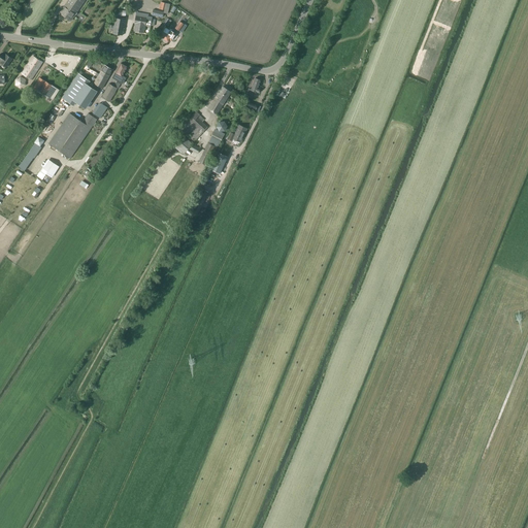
[(68,0),(60,12),(71,21),(85,0),(68,0)]
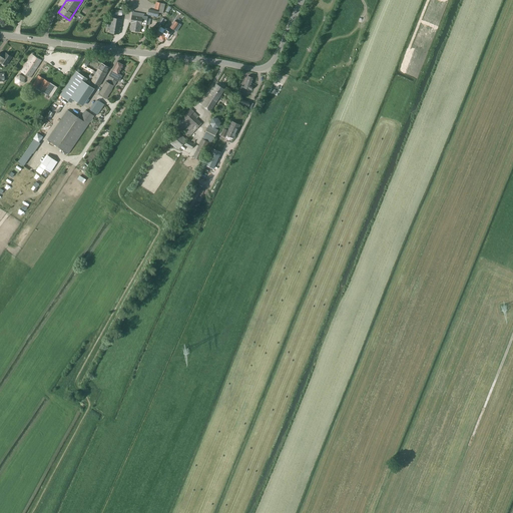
[(156,2),(154,9),(161,10),(160,12),(163,13),(165,4),(156,2)]
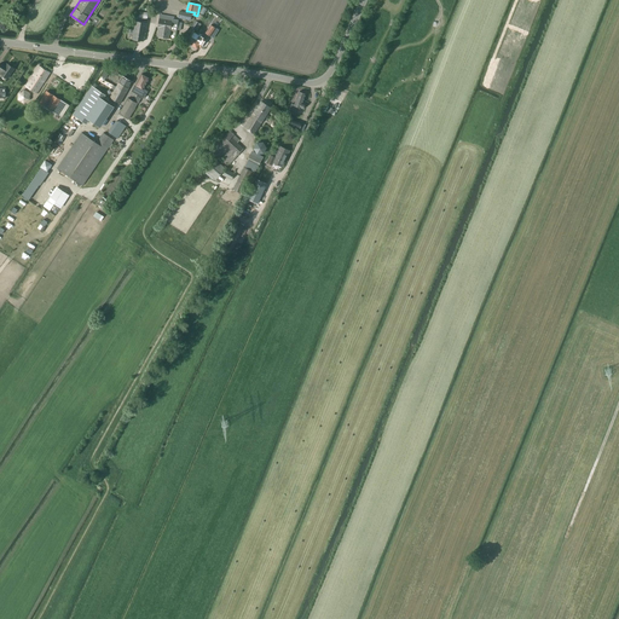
[(180,11),(178,18),(191,21),(194,13),(180,11)]
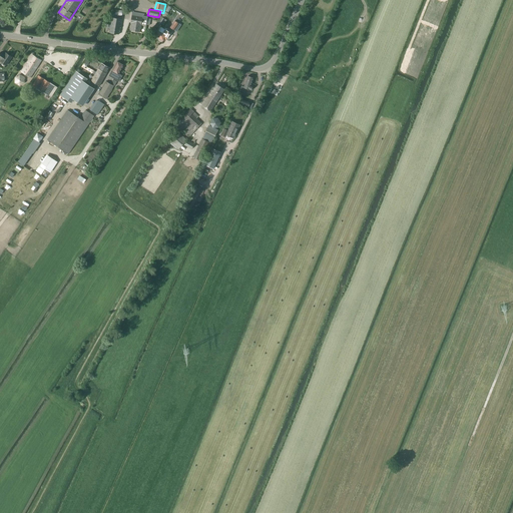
[(130,23),(131,23),(130,30),(140,32),(141,25),(146,26),(146,24),(150,25),(151,19),(147,18),(147,17),(143,17),(144,13),(132,11),(130,23)]
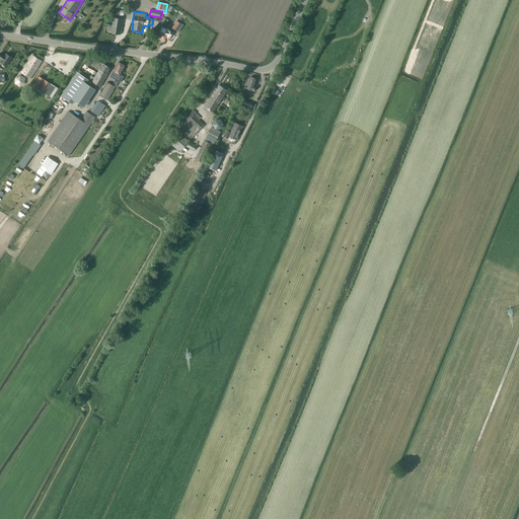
[(160,30),(157,36),(160,39),(166,28),(162,26),(164,24),(166,25),(169,20),(167,19),(171,14),(167,12),(157,26),(161,29),(160,30)]
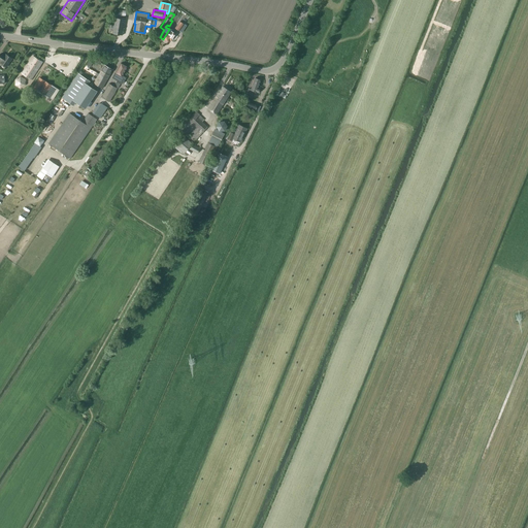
[(113,28),(113,33),(123,35),(124,27),(125,28),(126,19),(114,18),(113,24),(112,24),(112,25),(110,25),(110,28),(113,28)]
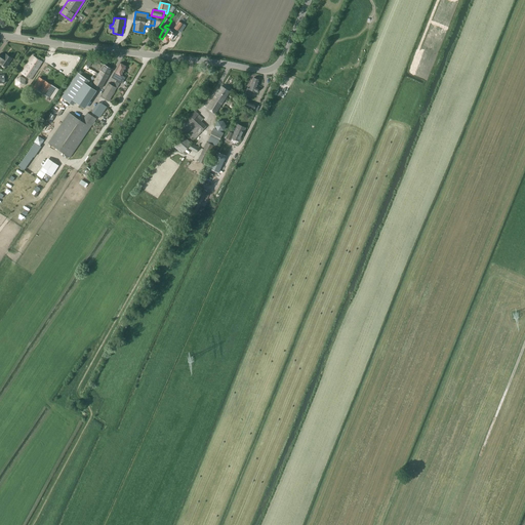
[(179,21),(174,28),(178,31),(184,24),(179,21)]
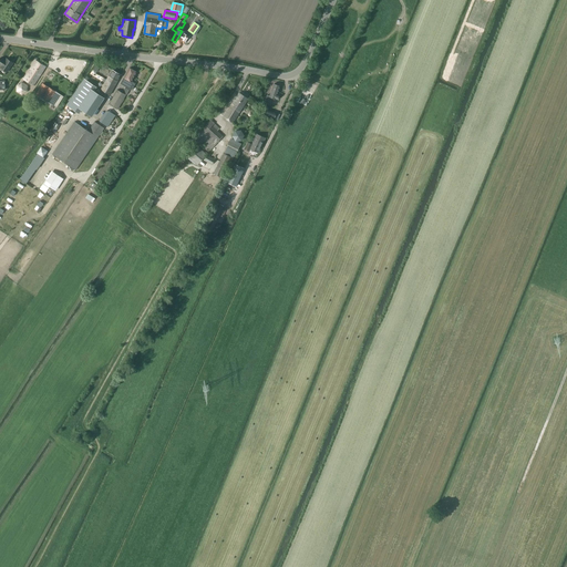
[(185,33),(182,31),(175,42),(179,44),(183,39),(185,40),(186,40),(188,35),(185,33)]
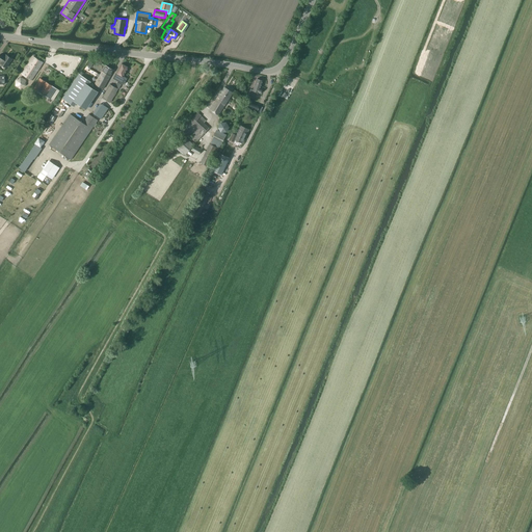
[(0,55),(0,60),(1,62),(0,63),(6,68),(12,59),(6,55),(4,57),(3,57),(4,56),(1,54),(0,55)]
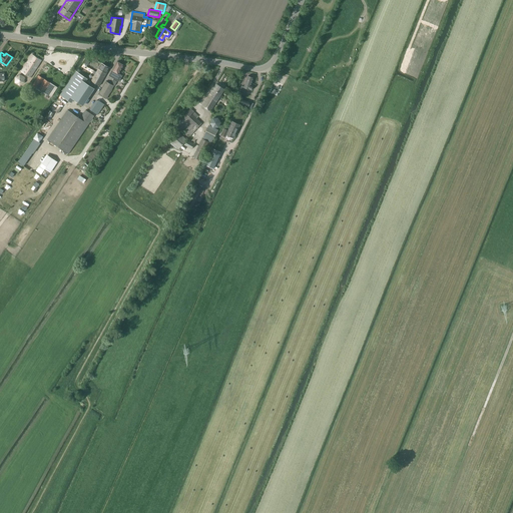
[(22,70),(21,70),(21,71),(30,77),(42,60),(33,54),(22,70)]
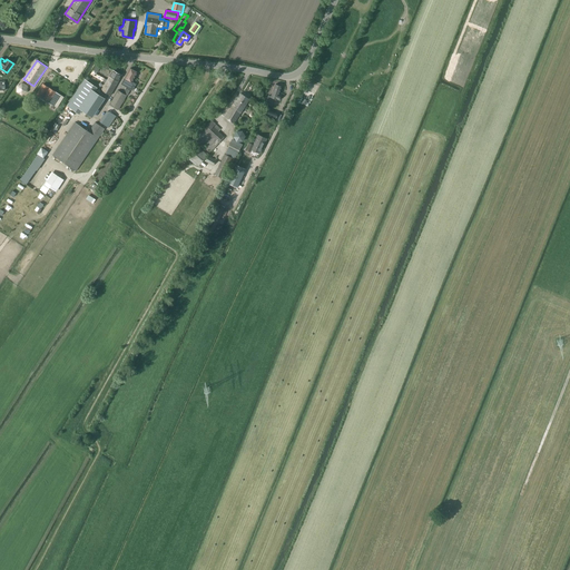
[(138,72),(130,68),(121,85),(134,90),(137,85),(133,82),(138,72)]
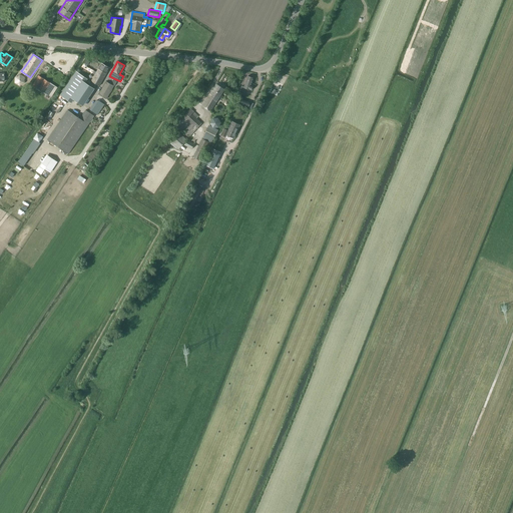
[(109,68),(102,63),(97,72),(104,77),(109,68)]
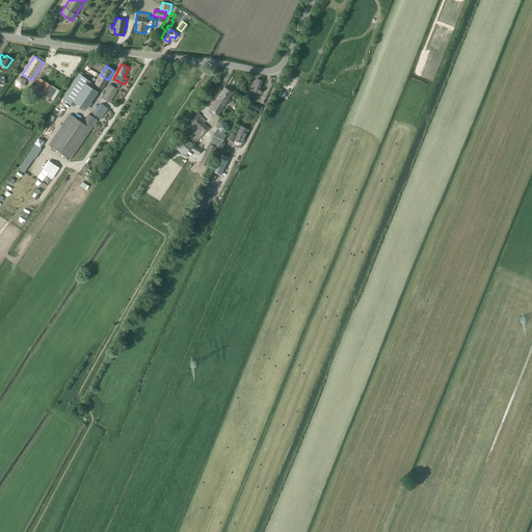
[(62,99),(74,106),(77,103),(86,110),(99,91),(92,87),(95,85),(90,82),(79,74),(62,99)]
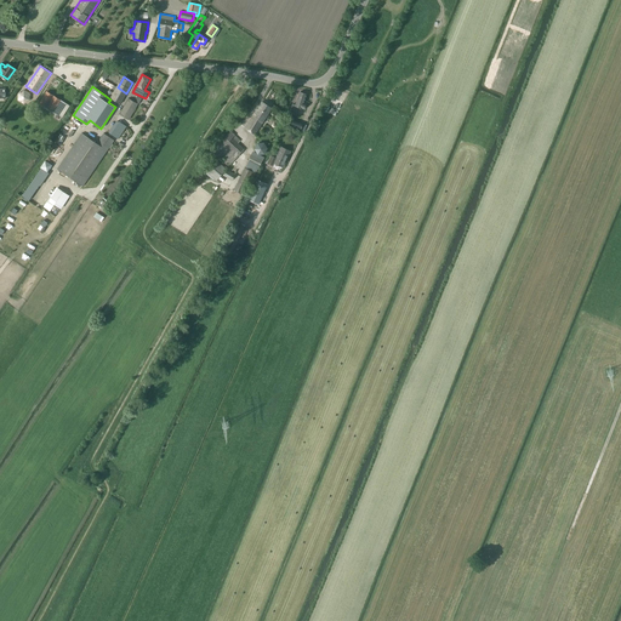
[(110,98),(120,104),(126,93),(118,87),(110,98)]
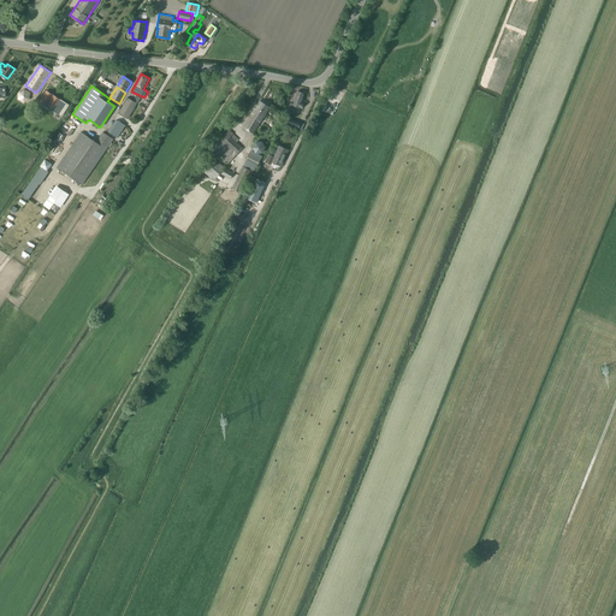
[(25,89),(18,93),(18,99),(24,104),(30,100),(30,93),(25,89)]
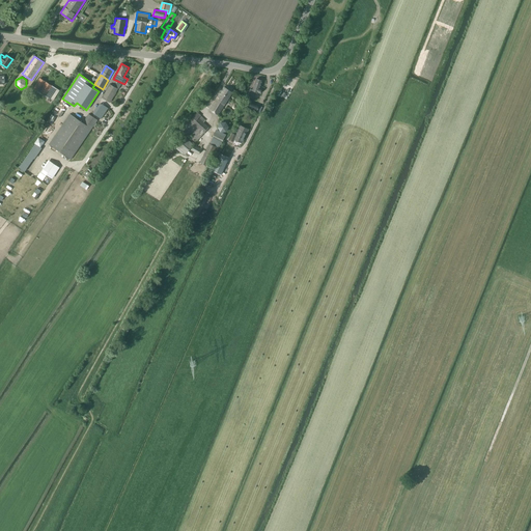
[(46,81),(40,78),(34,88),(39,91),(46,81)]
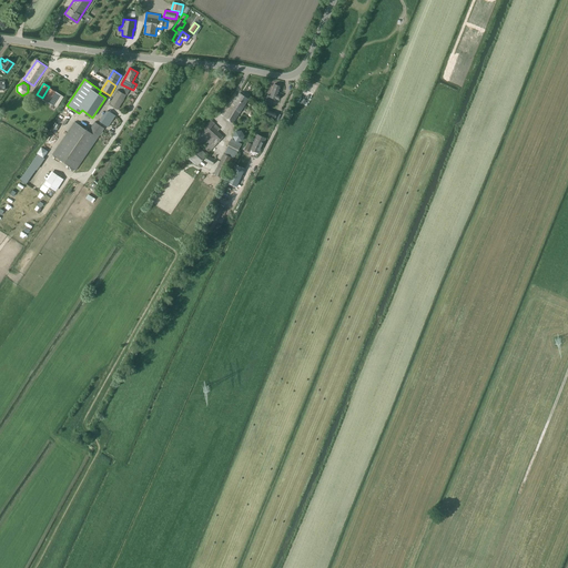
[(274,84),(271,95),(267,95),(265,103),(271,104),(273,98),(279,100),(280,95),(277,94),(279,93),(280,91),(280,90),(281,87),(274,84)]
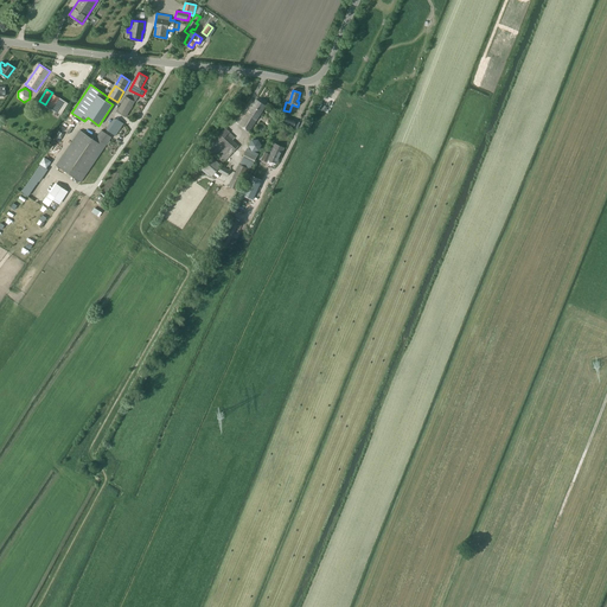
[(53,94),(46,106),(59,114),(68,103),(53,94)]
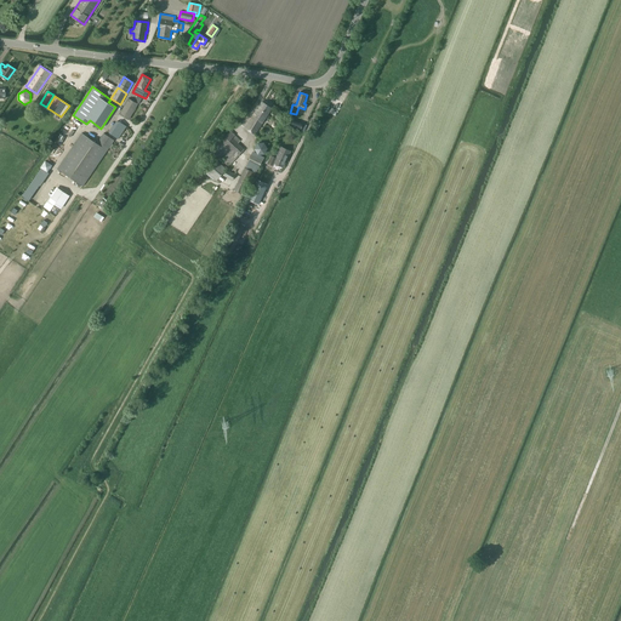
[(130,120),(138,104),(142,98),(137,96),(135,102),(129,98),(120,114),(130,120)]
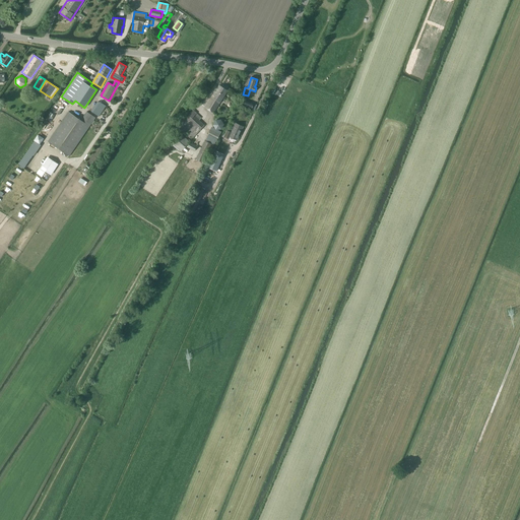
[(228,90),(219,85),(204,107),(213,113),(220,102),(222,98),(228,90)]
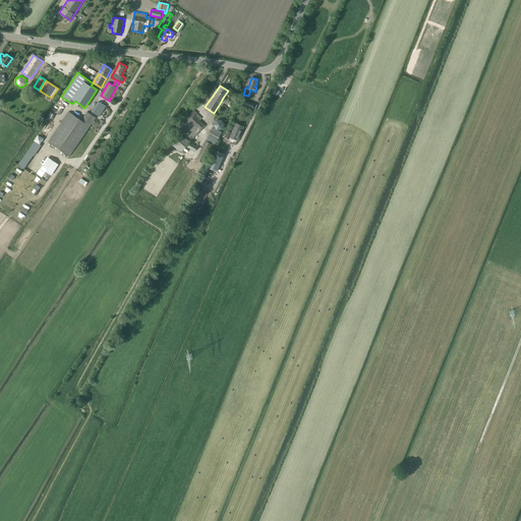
[(101,102),(98,103),(92,111),(98,115),(105,105),(101,102)]
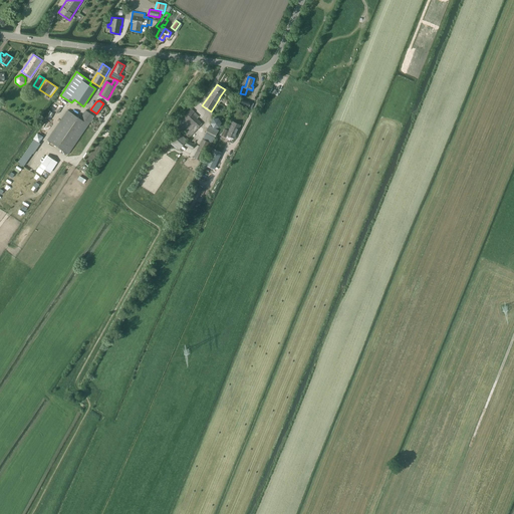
[(194,111),(191,108),(178,123),(191,135),(201,123),(192,114),(194,111)]
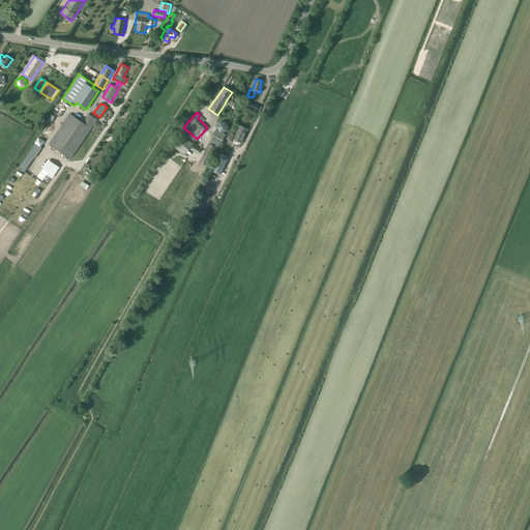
[(70,113),(49,144),(70,159),(98,120),(89,114),(83,122),(70,113)]
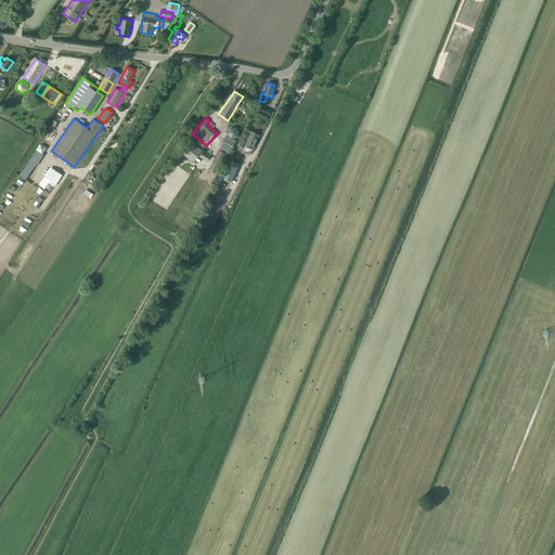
[(240,145),(244,147),(245,145),(253,149),(259,134),(252,131),(246,141),(243,139),(240,145)]
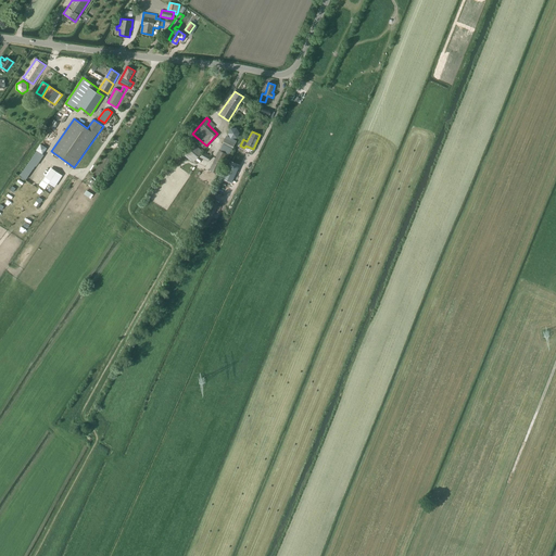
[(236,143),(226,138),(224,143),(232,149),(236,143)]
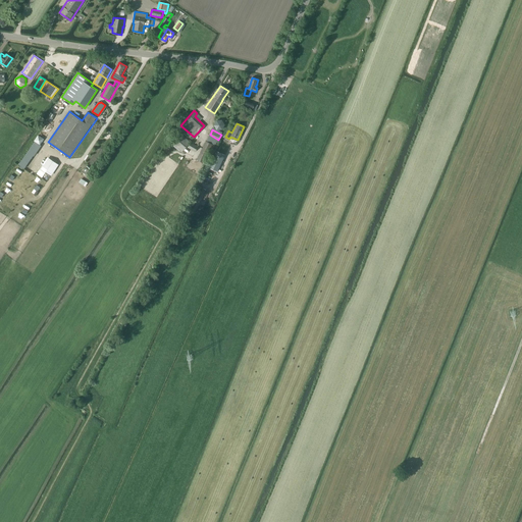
[(170,142),(181,152),(191,142),(179,133),(170,142)]
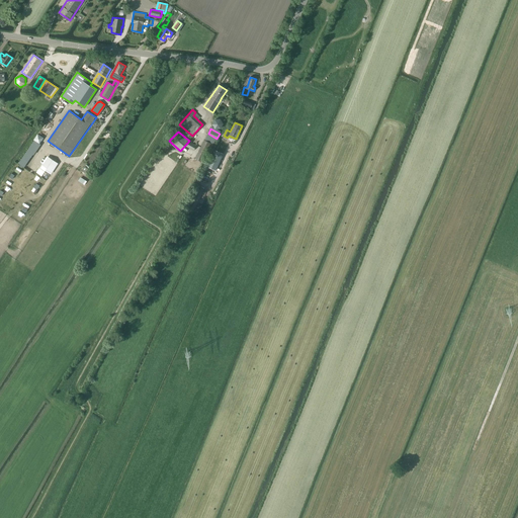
[(37,134),(33,140),(39,144),(44,138),(37,134)]
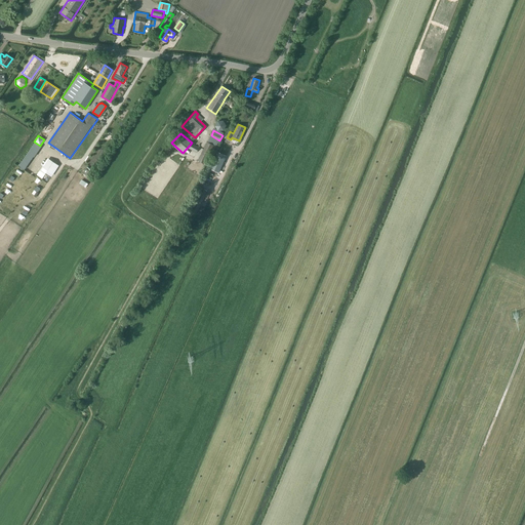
[(207,165),(216,147),(207,142),(198,160),(207,165)]
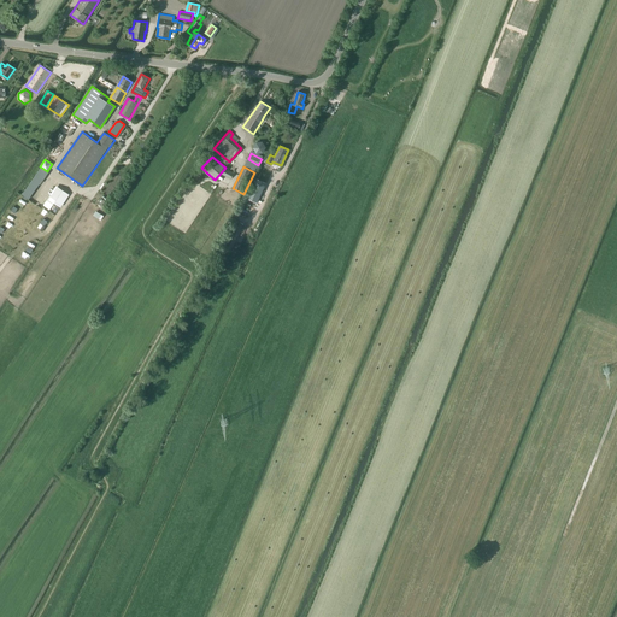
[(235,174),(227,169),(223,175),(231,180),(235,174)]
